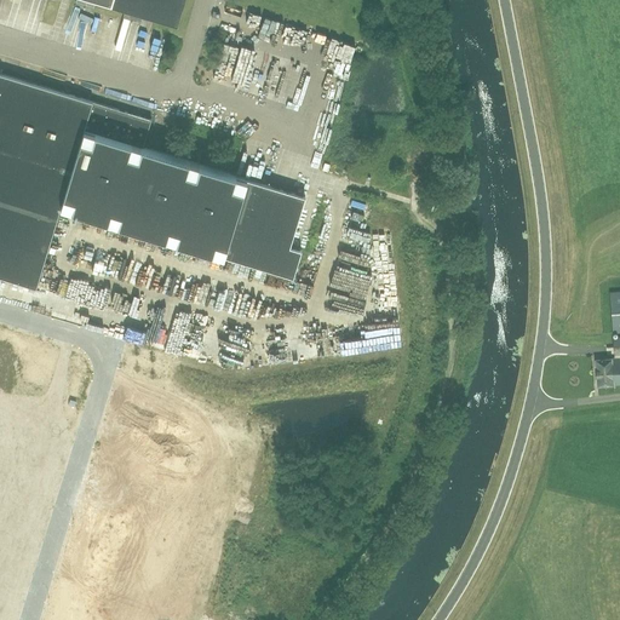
[(84,0),(178,28),(178,27),(185,0),(84,0)]
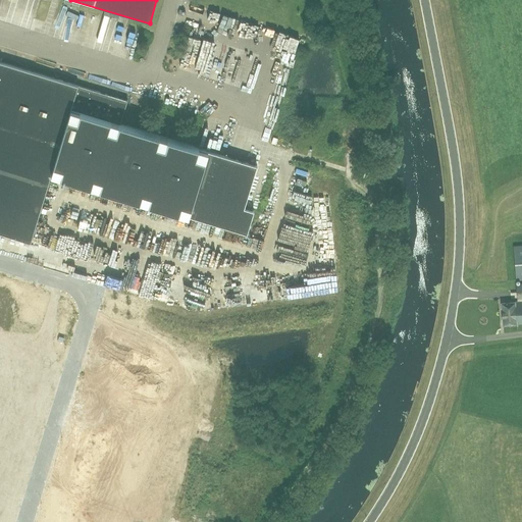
[(35,19),(37,12),(29,11),(27,18),(35,19)]
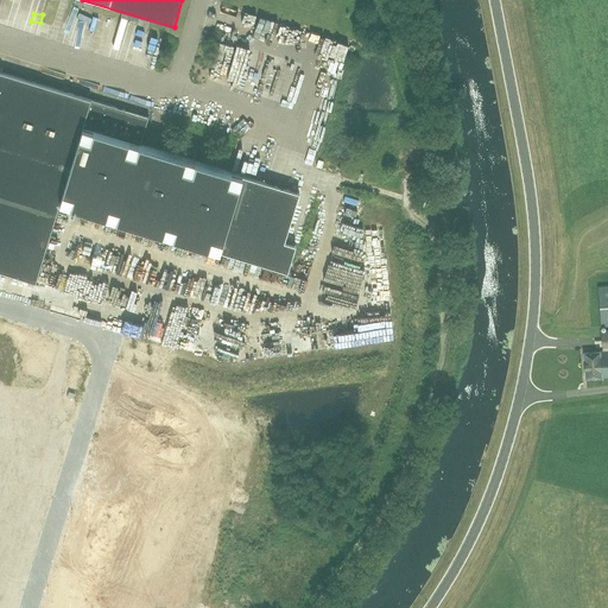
[(285,39),(293,42),(295,38),(304,40),(308,26),(291,21),(285,39)]
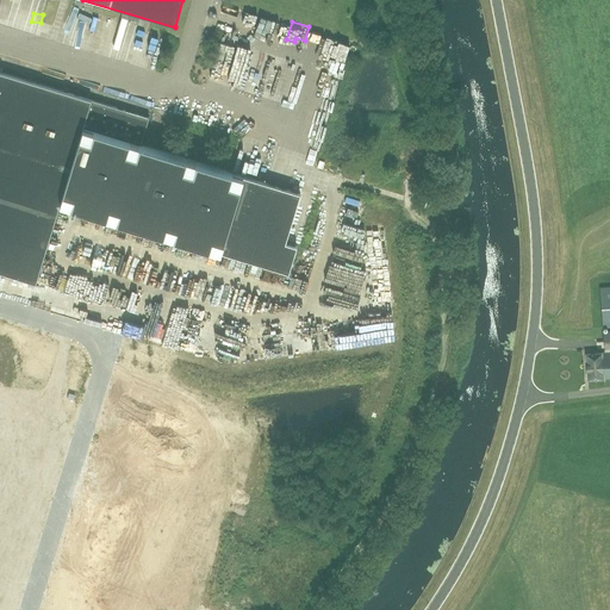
[(296,60),(313,64),(315,57),(321,58),(329,32),(311,26),(304,53),(298,50),(296,60)]
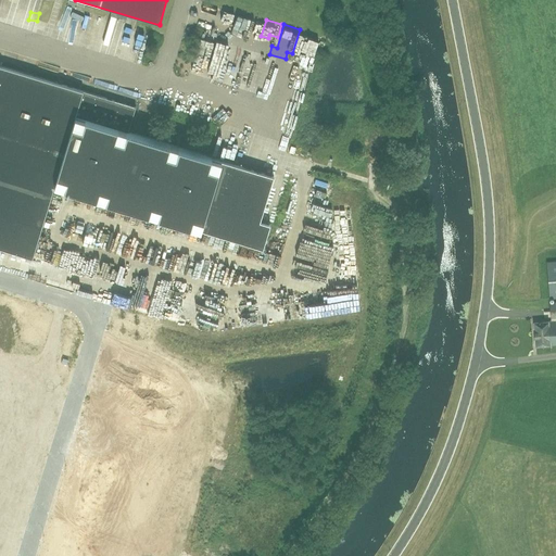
[(214,40),(210,66),(216,68),(222,42),(214,40)]
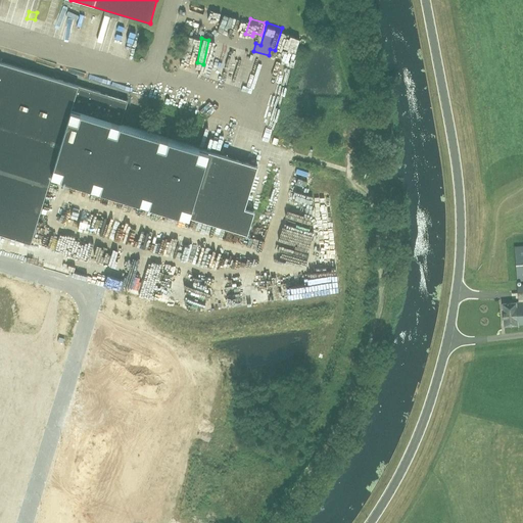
[(223,76),(233,43),(218,38),(215,45),(220,46),(211,72),(223,76)]
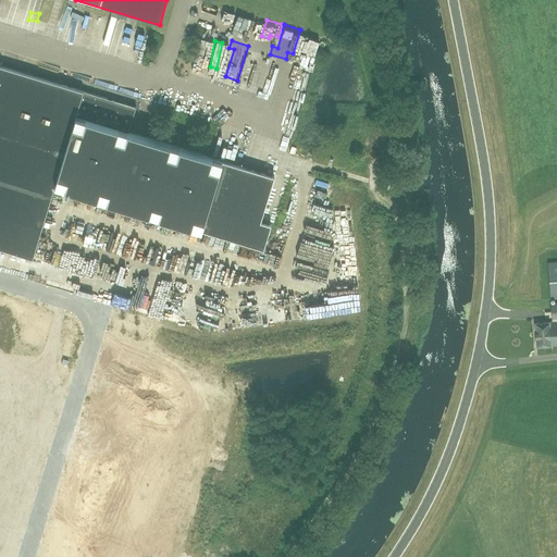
[(257,70),(267,70),(267,52),(258,52),(257,70)]
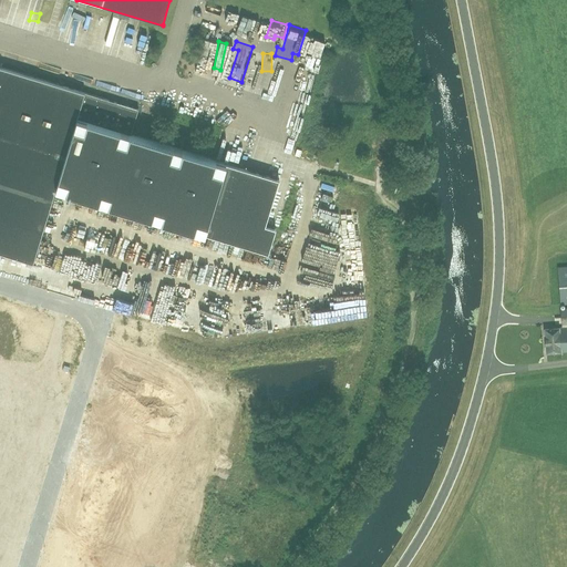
[(0,253),(33,264),(55,188),(268,254),(276,228),(265,225),(279,179),(131,134),(138,109),(0,65),(0,253)]
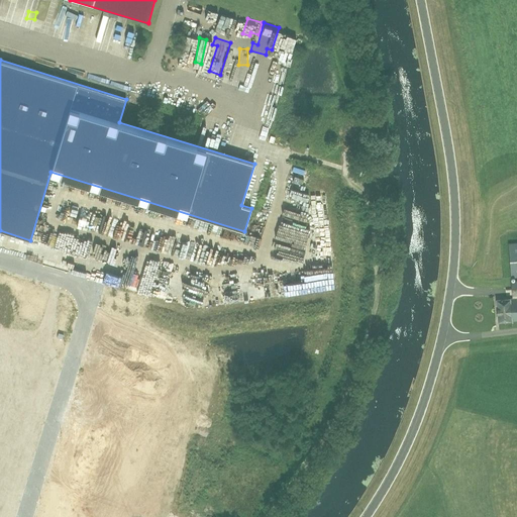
[(269,106),(283,110),(284,105),(270,102),(269,106)]
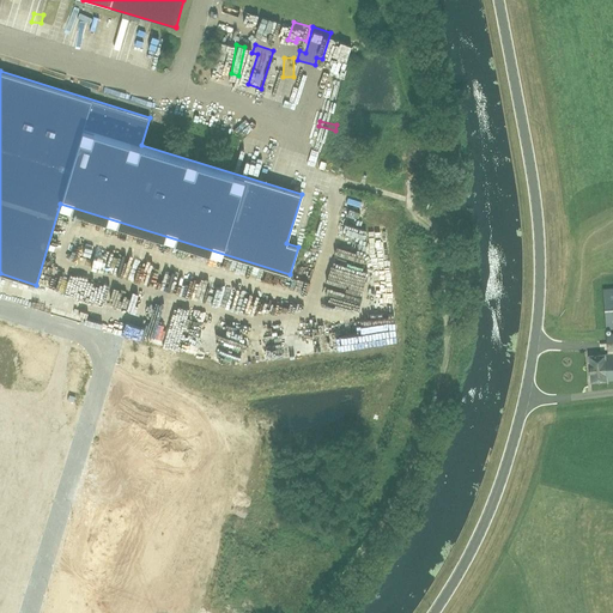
[(329,150),(333,137),(322,133),(319,146),(329,150)]
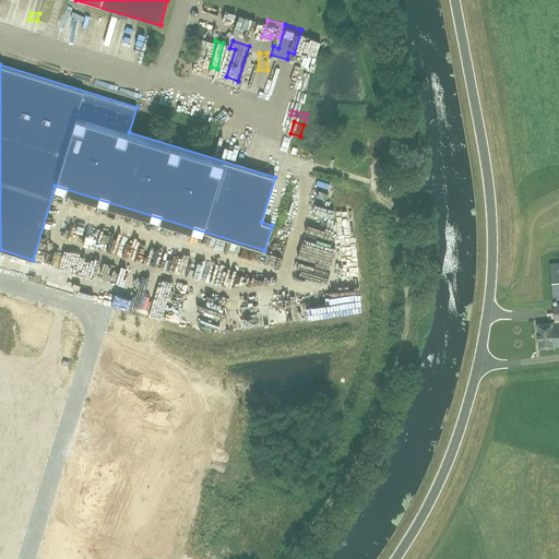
[(86,206),(81,236),(93,238),(99,209),(86,206)]
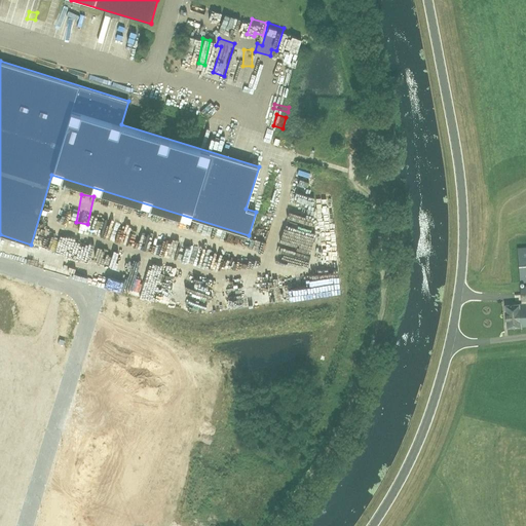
[(321,210),(322,200),(298,197),(297,207),(321,210)]
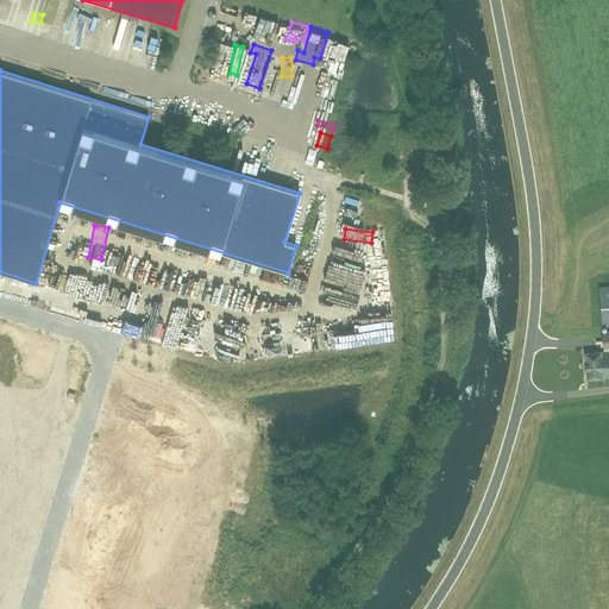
[(316,251),(324,252),(326,242),(319,240),(316,251)]
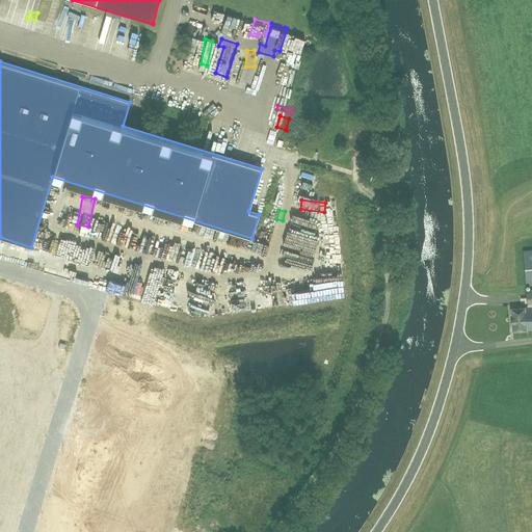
[(322,243),(325,225),(315,223),(314,229),(303,227),(302,232),(296,230),(291,254),(294,255),(293,261),(327,267),(330,253),(327,251),(329,245),(322,243)]
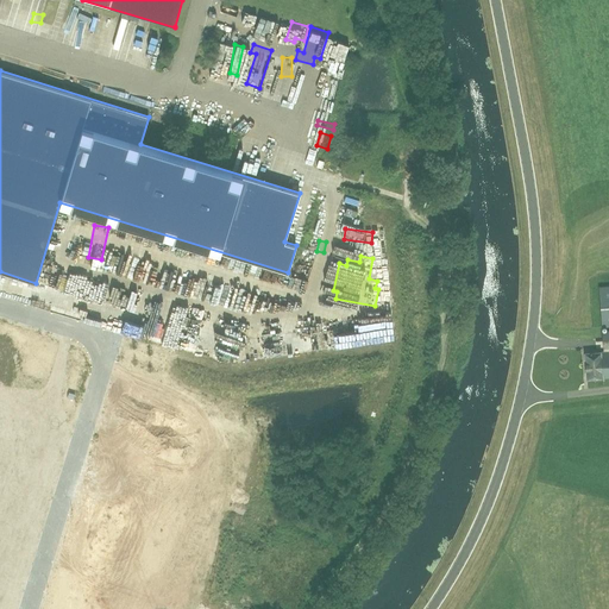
[(179,276),(186,277),(192,258),(184,257),(179,276)]
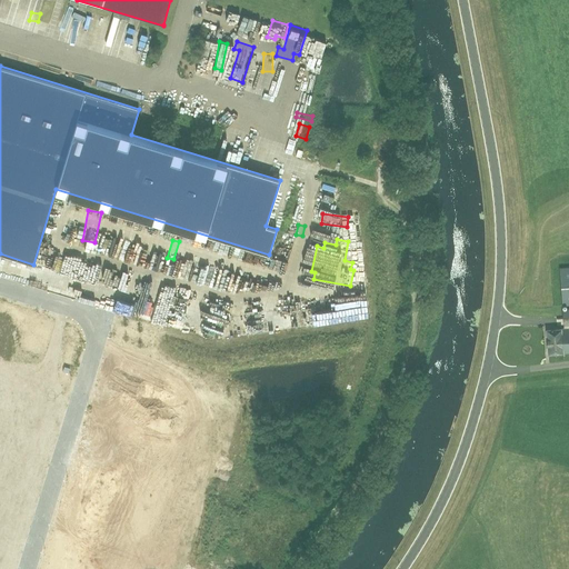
[(200,273),(208,246),(193,241),(185,269),(200,273)]
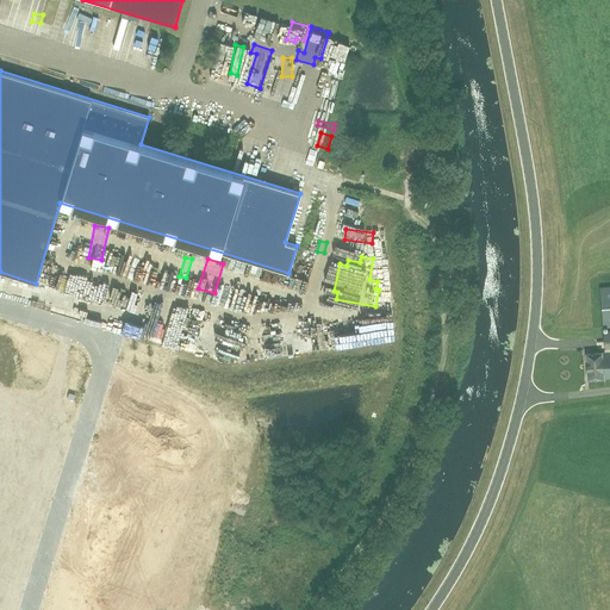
[(250,306),(261,275),(255,273),(247,294),(243,304),(250,306)]
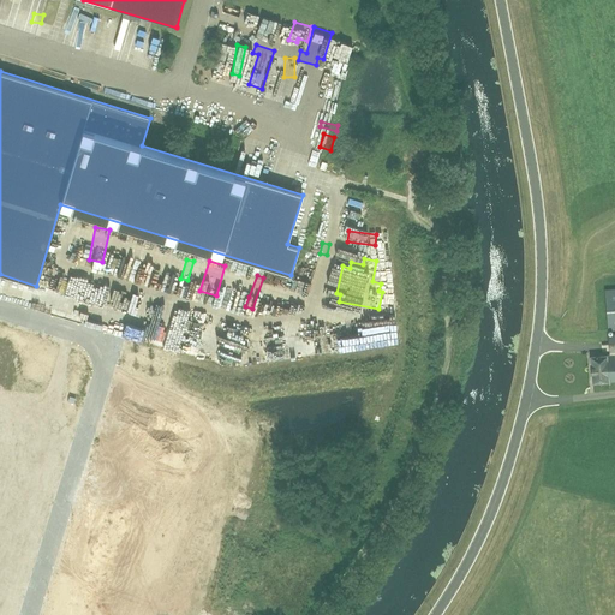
[(614,288),(604,290),(608,330),(614,329),(614,334),(608,335),(609,353),(614,352),(614,288)]
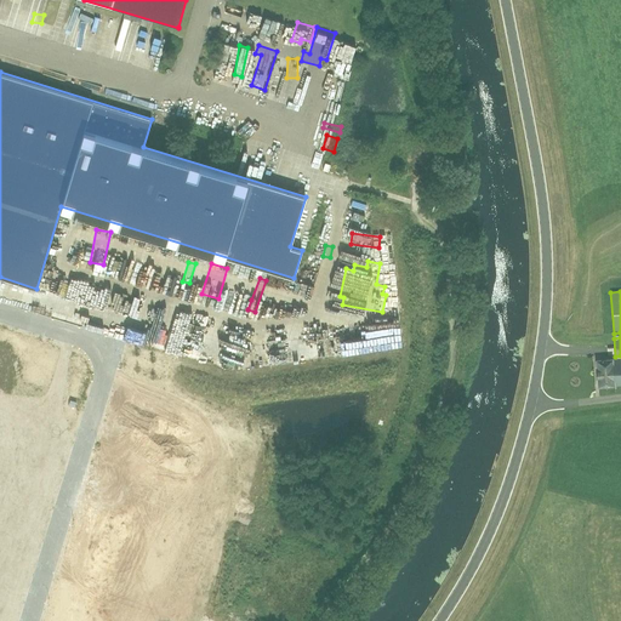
[(141,314),(148,315),(152,297),(144,296),(141,314)]
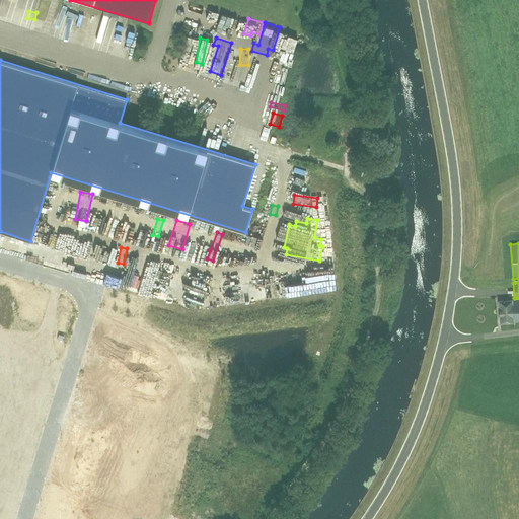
[(513,322),(518,321),(518,300),(512,301),(499,301),(501,323),(513,322)]
